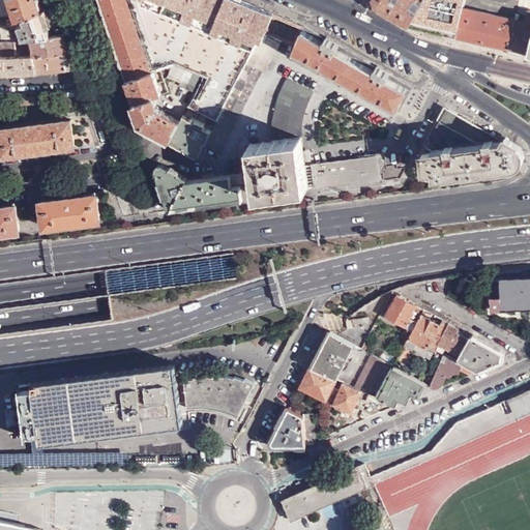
[(10,0),(17,18),(40,9),(36,0),(10,0)]
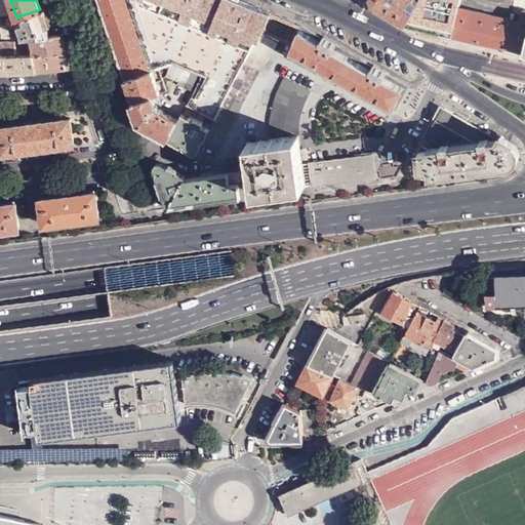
[(241,69),(255,39),(256,36),(246,31),(232,26),(218,21),(205,14),(191,9),(178,3),(170,0),(96,0),(124,78),(152,70),(159,67),(161,76),(167,74),(179,79),(185,68),(198,73),(206,76),(231,87),(241,69)]
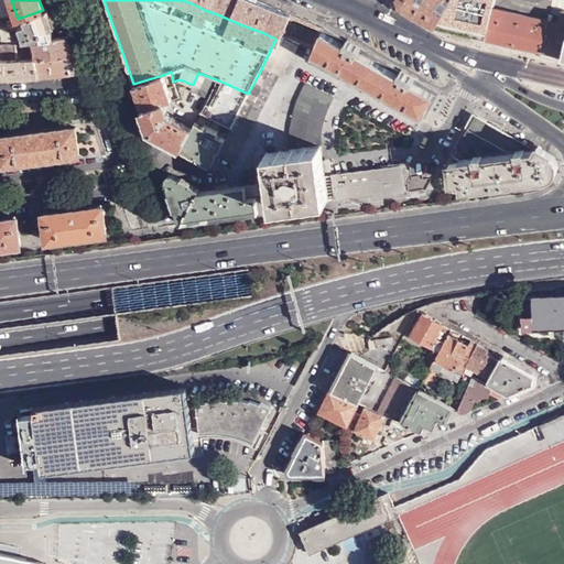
[(226,0),(208,0),(208,3),(223,10),(226,0)]
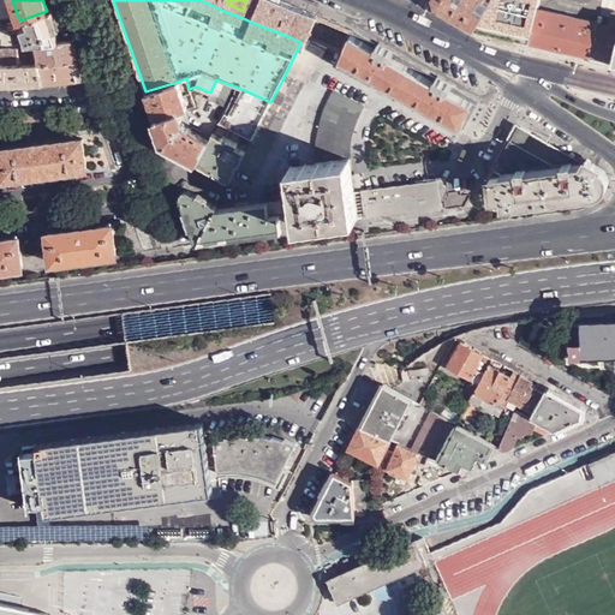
[(266,0),(246,0),(243,11),(240,17),(256,24),(258,18),(266,0)]
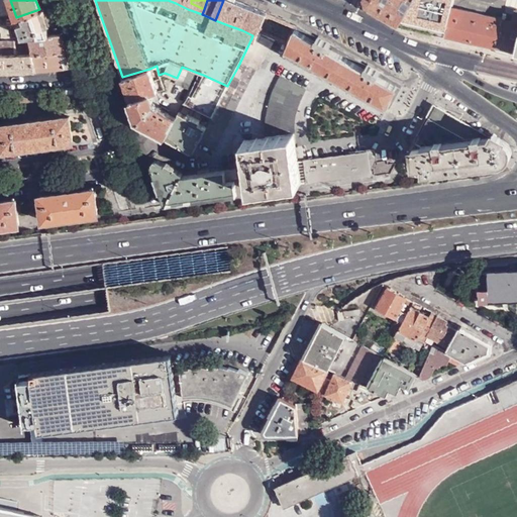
[(230,20),(238,0),(223,0),(217,15),(230,20)]
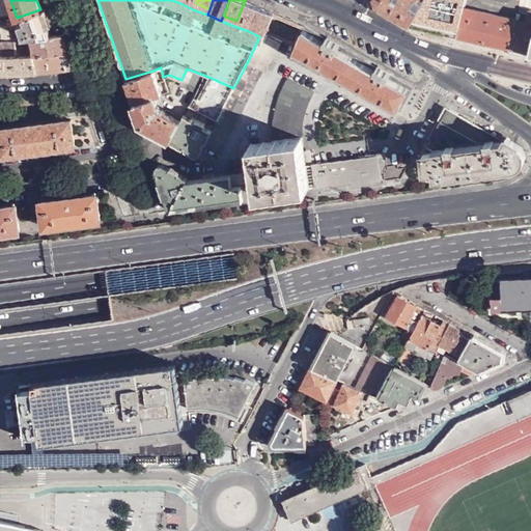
[(251,27),(260,0),(245,0),(236,21),(251,27)]
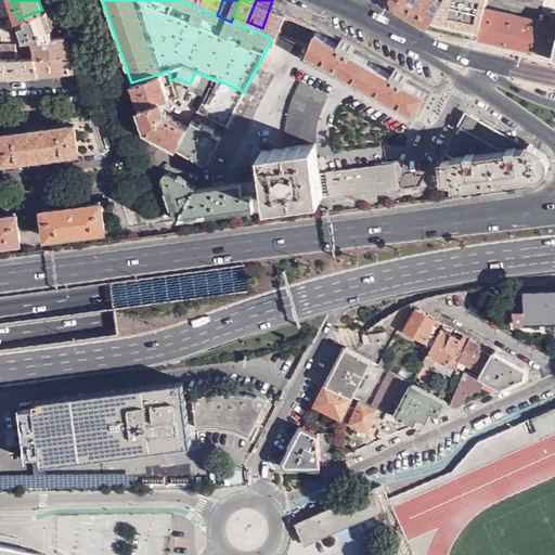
[(279,30),(292,1),(287,0),(272,0),(262,28),(260,33),(271,38),(276,29),(279,30)]
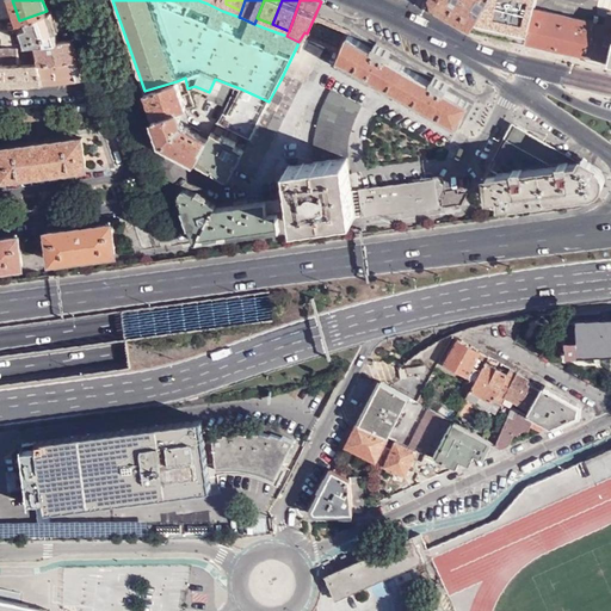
[(431,0),(432,7),(449,17),(458,0),(431,0)]
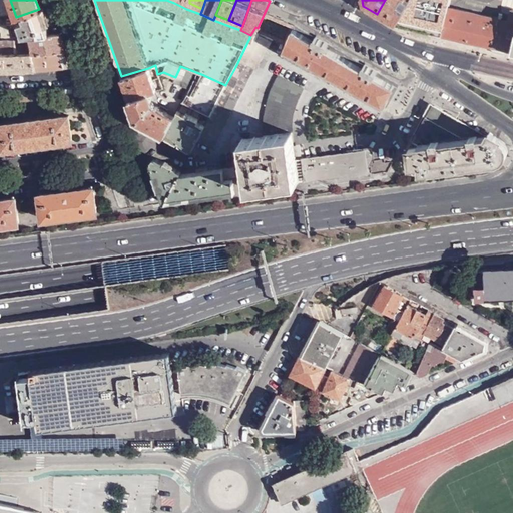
[(385,0),(377,14),(395,24),(396,24),(400,19),(409,0),(385,0)]
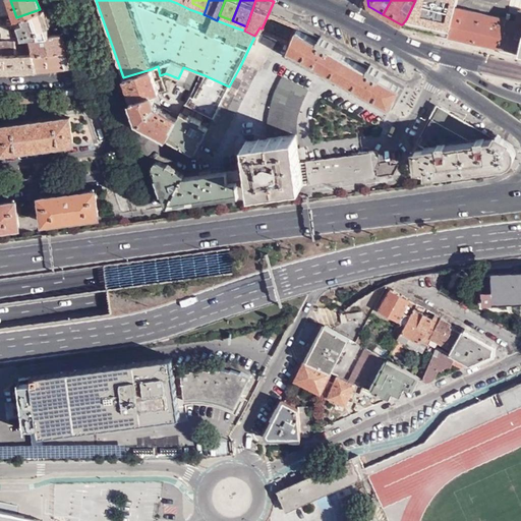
[(410,23),(411,26),(449,36),(457,0),(415,0),(406,19),(410,23)]
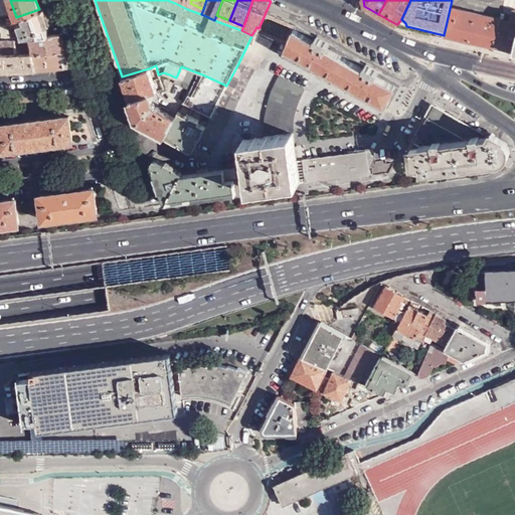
[(452,0),(444,35),(494,46),(501,13),(504,0),(452,0)]
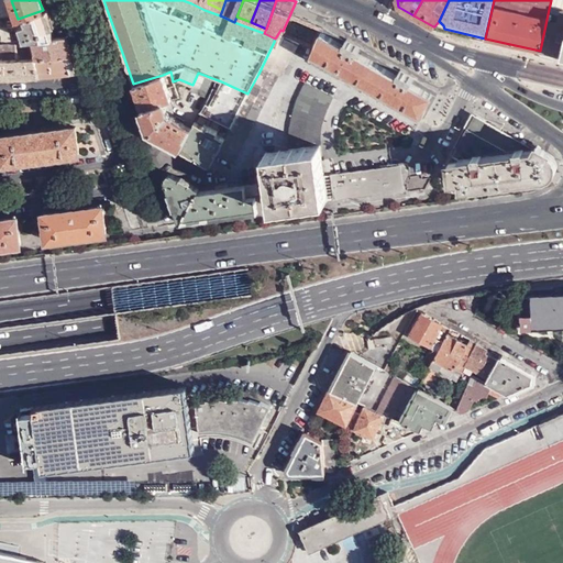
[(283,36),(299,43),(312,48),(323,30),(322,28),(328,15),(296,1),(283,31),(280,30),(275,39),(274,42),(279,44),(283,36)]
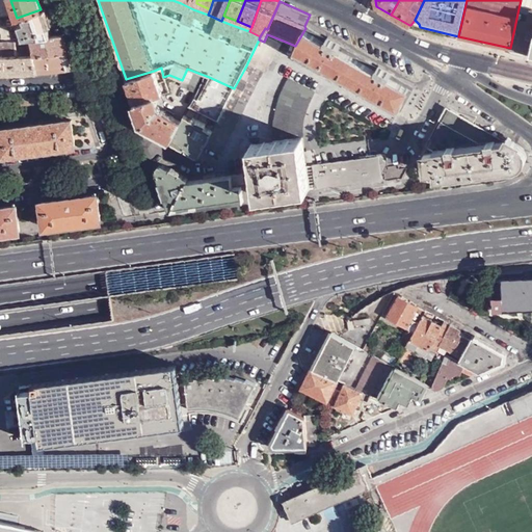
[(510,48),(531,53),(531,47),(531,8),(530,8),(528,17),(517,14),(510,48)]
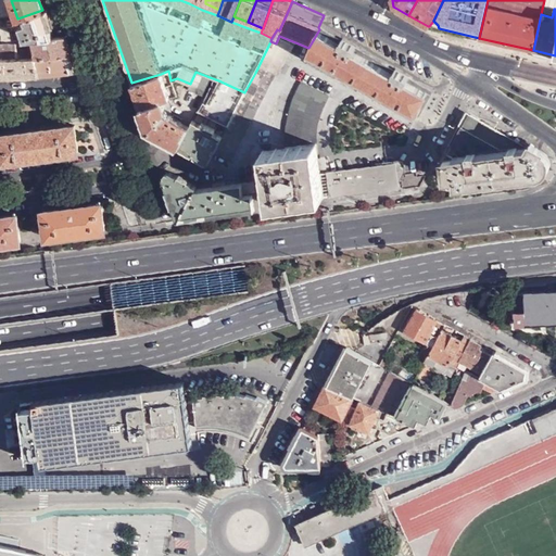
[(30,37),(51,36),(42,10),(17,19),(24,37),(30,37)]
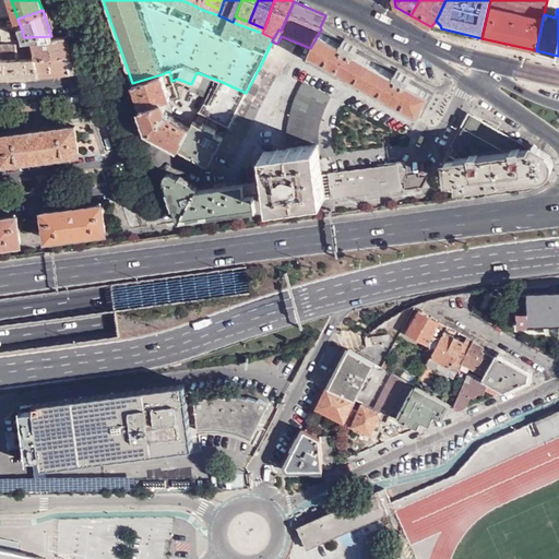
[(249,22),(235,16),(233,22),(247,27),(249,22)]
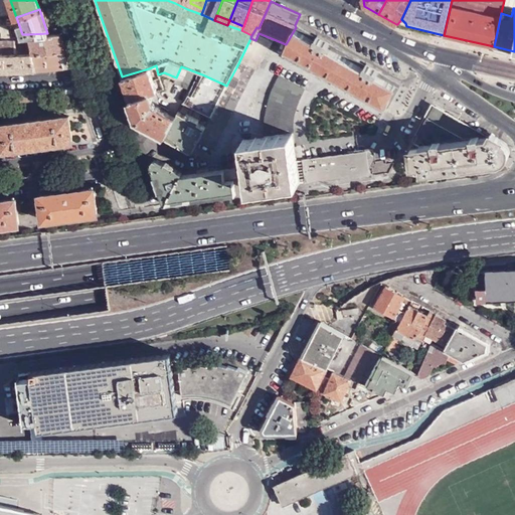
[(16,35),(22,34),(16,17),(5,17),(6,24),(12,24),(16,35)]
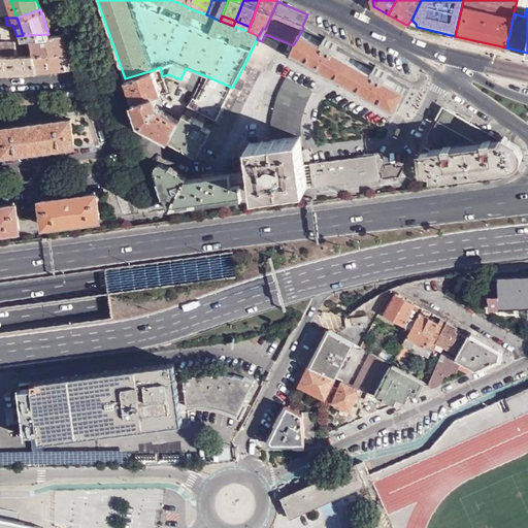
[(303,28),(293,45),(291,51),(397,110),(410,88),(303,28)]
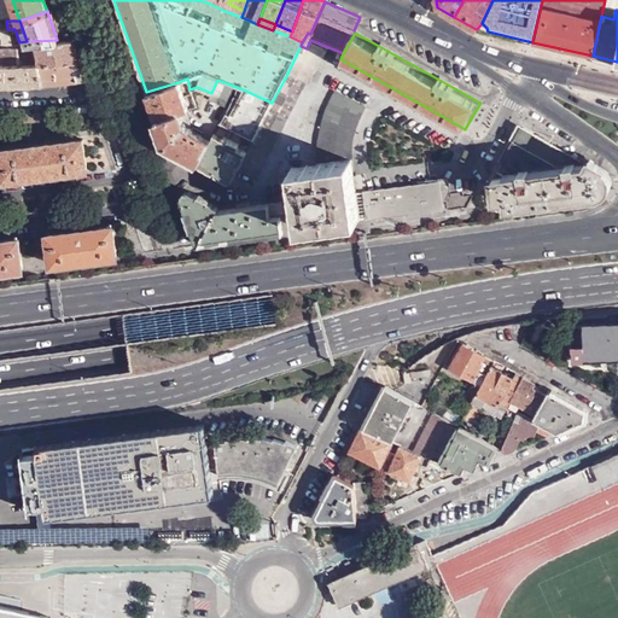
[(41,62),(79,59),(71,39),(57,40),(34,41),(41,62)]
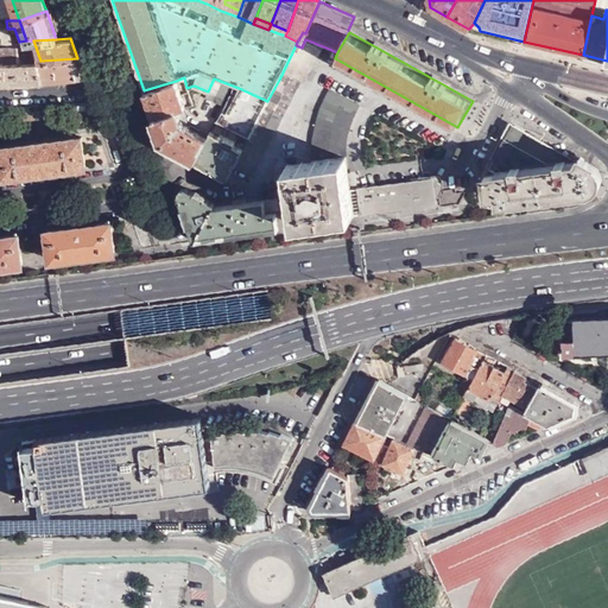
[(248,138),(235,165),(254,175),(315,55),(318,57),(323,46),(305,39),(302,48),(296,45),(279,80),(267,101),(265,107),(248,138)]
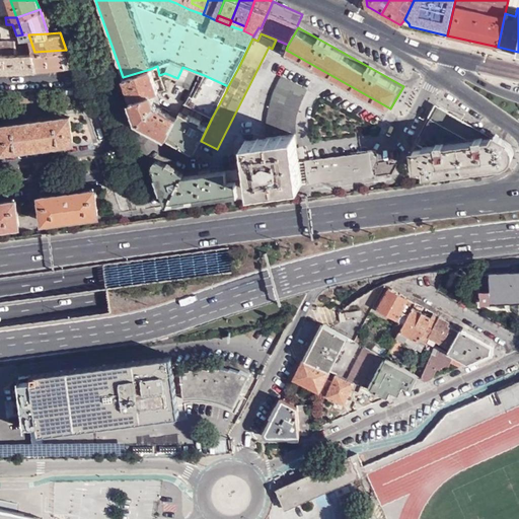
[(0,54),(12,54),(29,53),(24,41),(0,42),(0,54)]
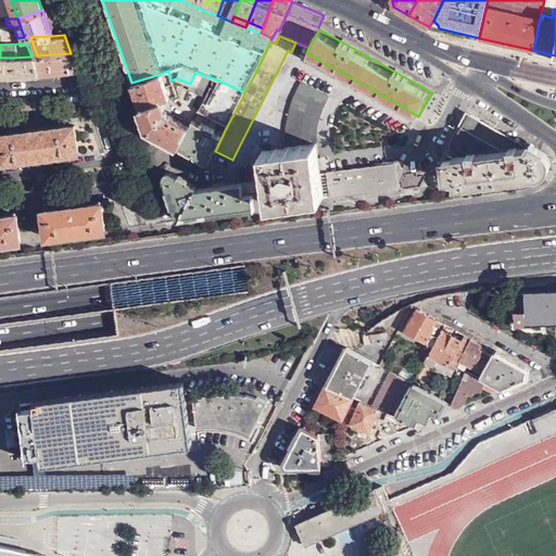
[(32,57),(38,76),(77,72),(71,53),(37,55),(32,57)]
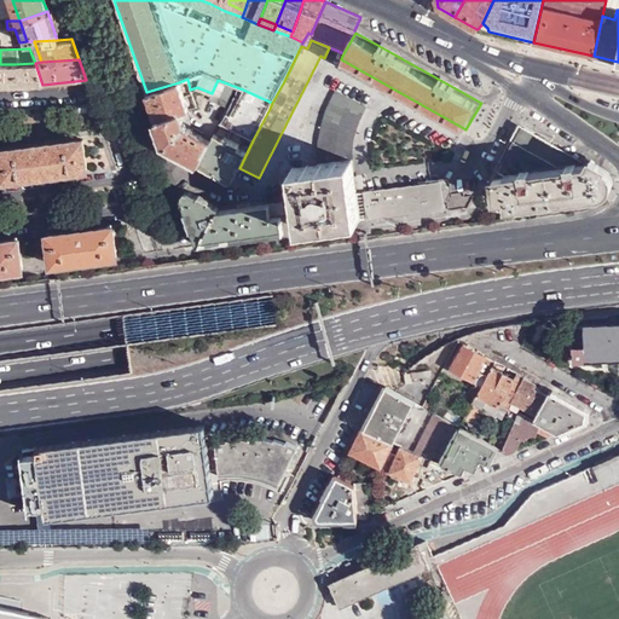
[(16,86),(42,85),(35,63),(15,64),(16,86)]
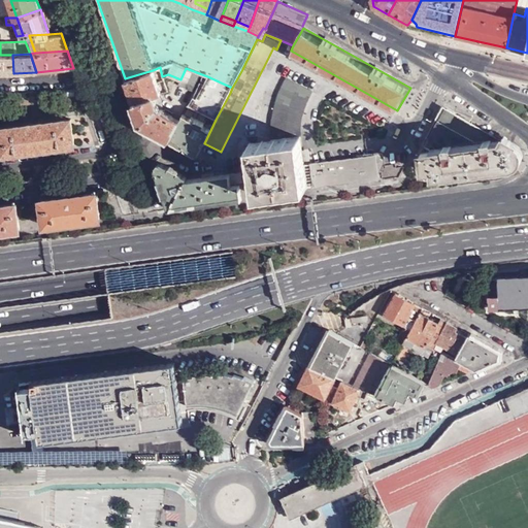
[(0,73),(13,73),(12,55),(0,55),(0,73)]
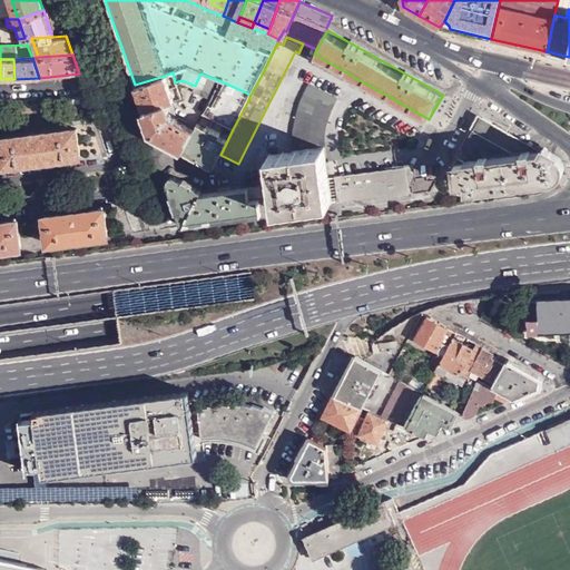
[(195,86),(194,90),(208,96),(215,79),(200,74),(195,86)]
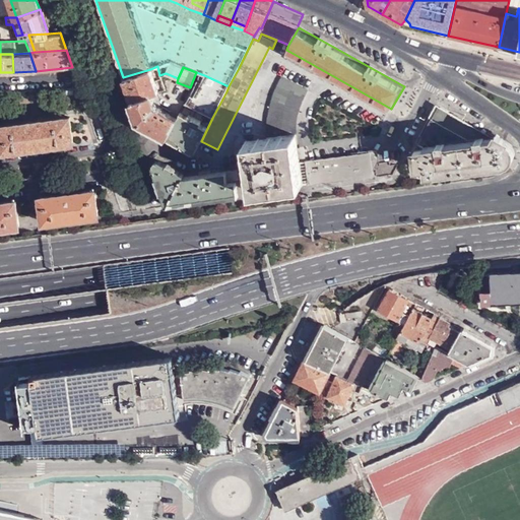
[(123,77),(130,100),(149,93),(157,91),(150,69),(123,77)]
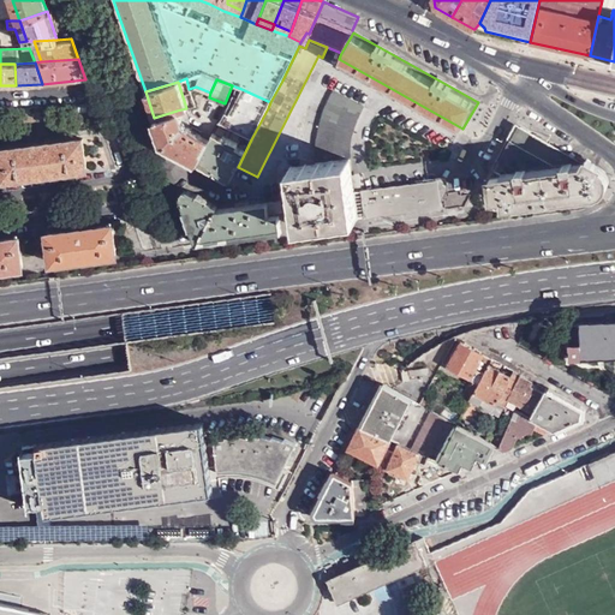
[(239,96),(268,108),(270,102),(242,89),(239,96)]
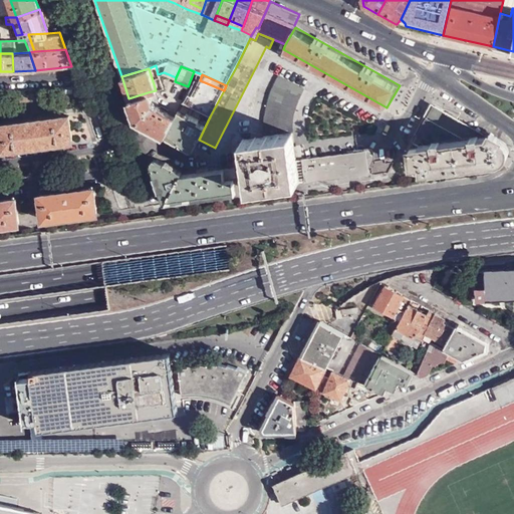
[(264,119),(265,137),(292,134),(291,129),(291,120),(293,111),(295,103),(303,87),(278,75),(270,92),(266,106),(264,119)]
